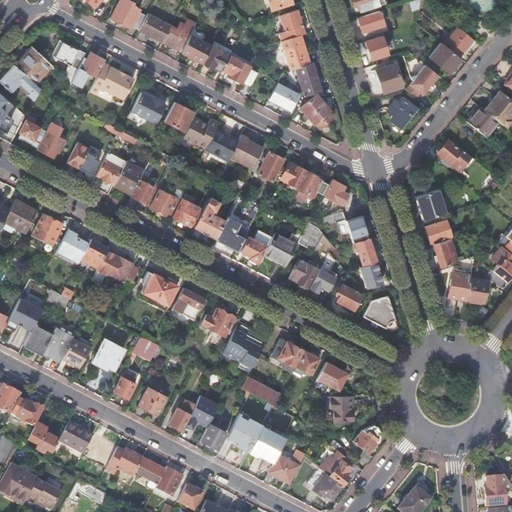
[(130,25),(138,30),(145,15),(138,11),(139,9),(131,4),(132,2),(127,0),(118,0),(110,18),(104,22),(129,28),(130,25)]
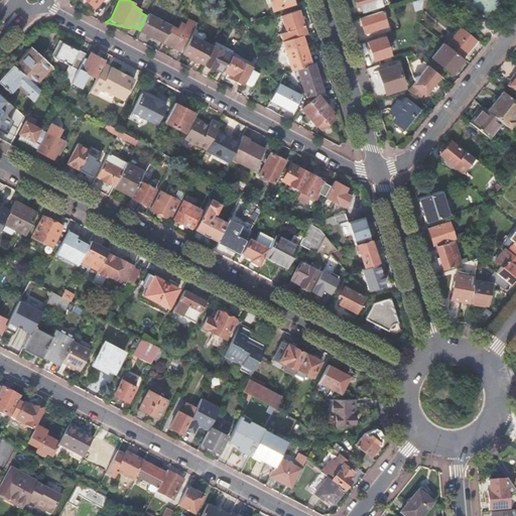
[(269,0),(273,10),(294,3),(292,0),(269,0)]
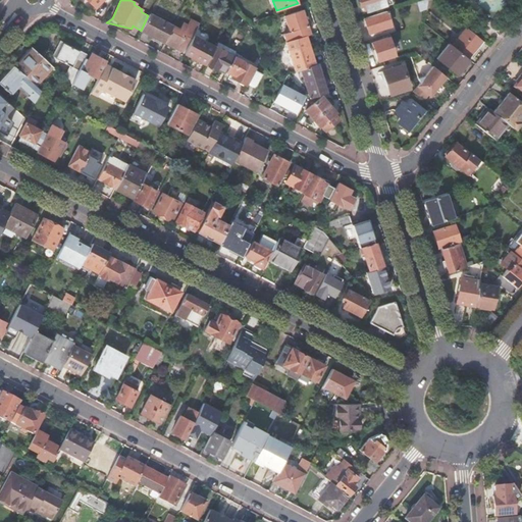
[(357,0),(360,6),(364,5),(366,11),(379,7),(376,0),(357,0)]
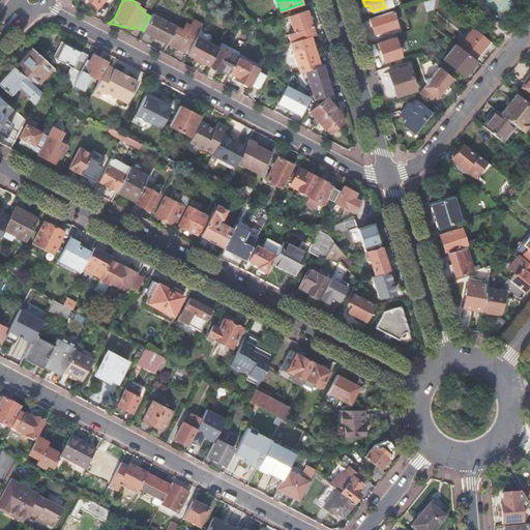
[(306,9),(284,18),(285,20),(289,19),(294,32),(288,34),(290,42),(310,36),(315,34),(306,9)]
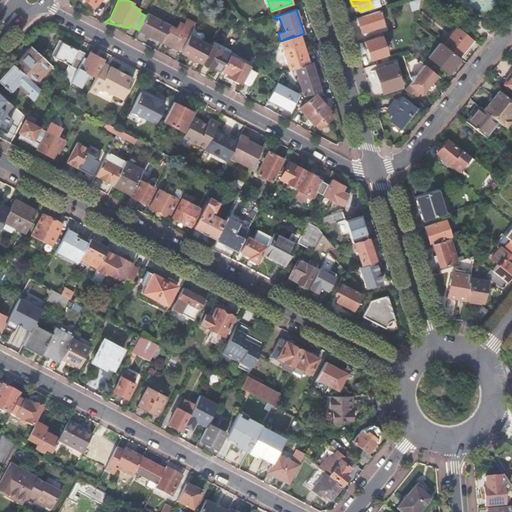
[(378,11),(357,18),(362,32),(383,25),(378,11)]
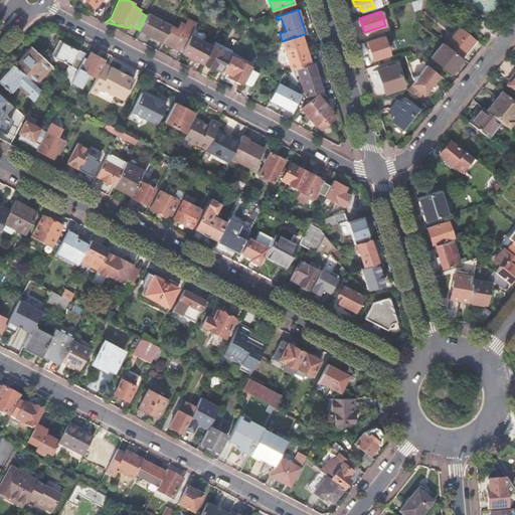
[(146,15),(139,30),(158,48),(162,42),(170,26),(147,13),(146,15)]
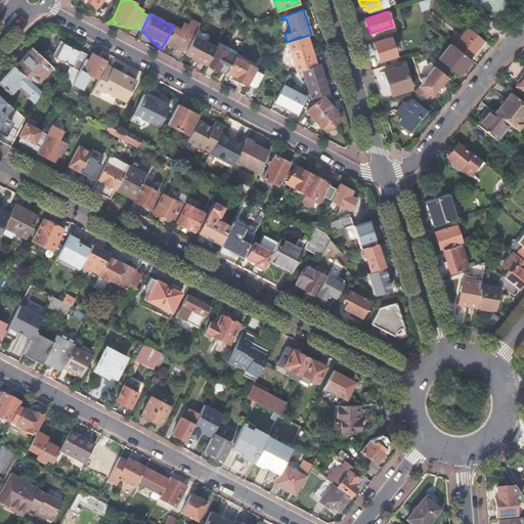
[(173,27),(165,43),(179,59),(184,53),(184,52),(192,37),(193,36),(200,25),(191,20),(188,26),(184,24),(180,31),(173,27)]
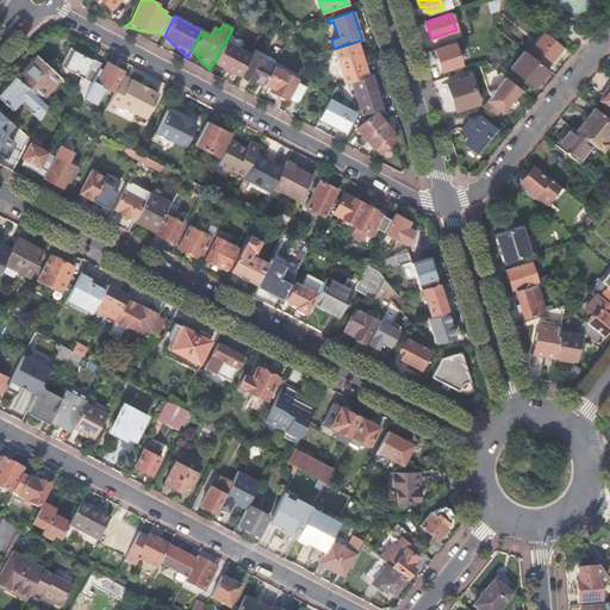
[(298,30),(291,32),(305,49),(312,47),(298,30)]
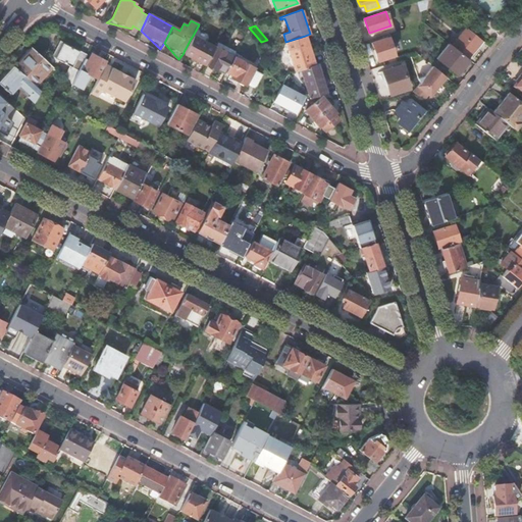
[(472,57),(484,42),(467,28),(453,46),(467,58),(470,55),(472,57)]
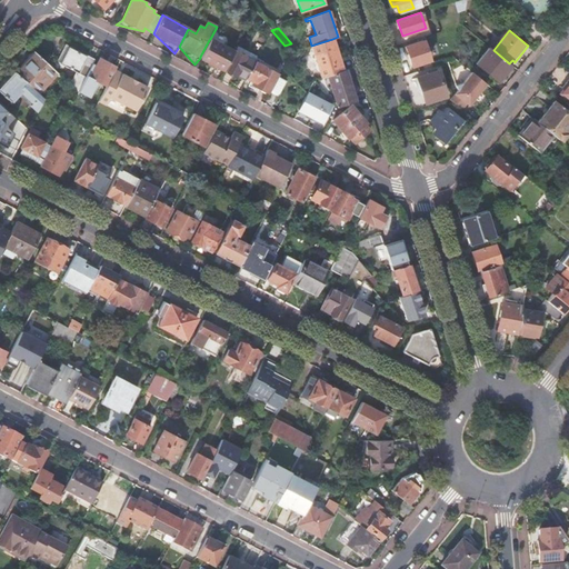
[(78,72),(71,86),(77,92),(78,91),(93,61),(95,59),(73,36),(70,46),(60,62),(65,65),(78,72)]
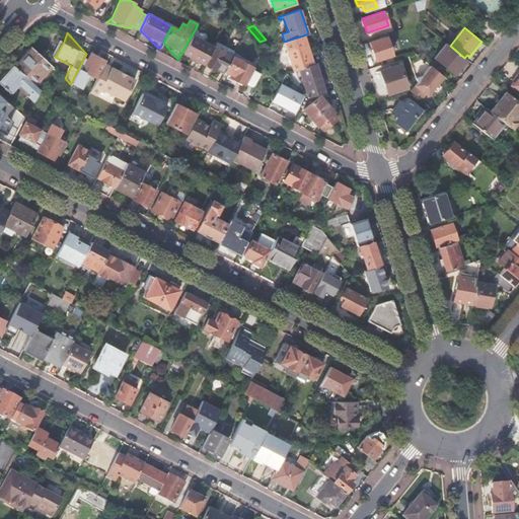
[(191,36),(182,52),(190,56),(204,64),(213,47),(199,39),(192,35),(191,36)]
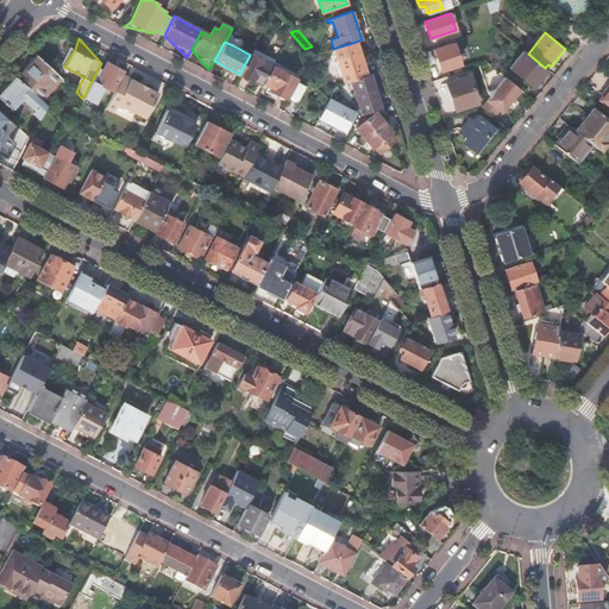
[(356,42),(333,49),(345,83),(351,81),(368,76),(356,42)]
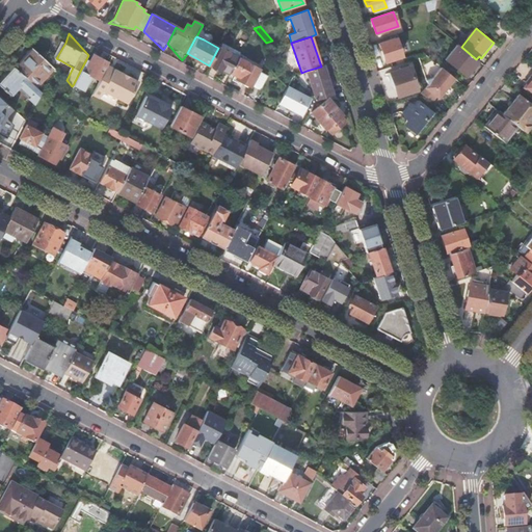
[(386,61),(397,58),(396,55),(403,53),(398,37),(379,44),(386,61)]
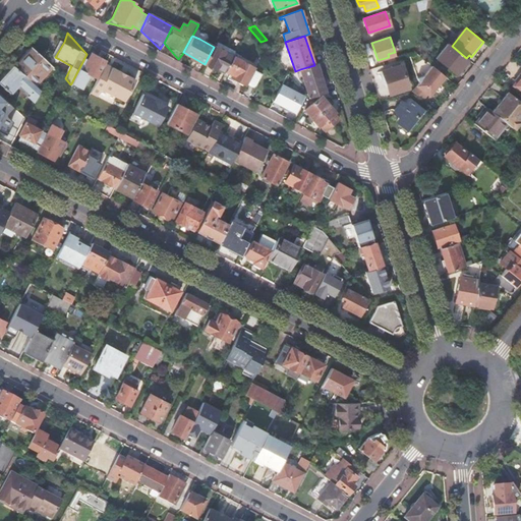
[(60,40),(48,63),(55,67),(59,59),(55,57),(64,42),(60,40)]
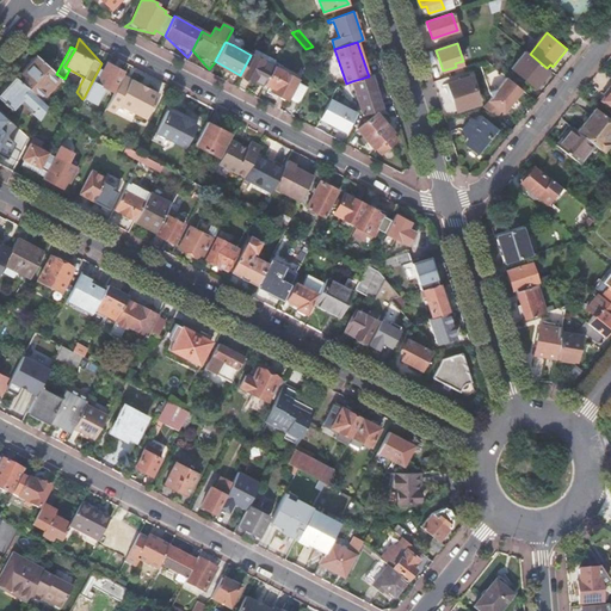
[(253,54),(241,75),(252,81),(254,79),(264,85),(265,84),(273,66),(253,54)]
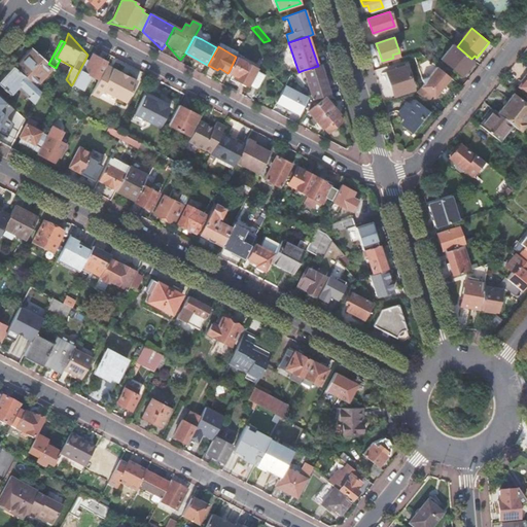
[(86,57),(72,84),(82,90),(91,74),(97,77),(95,47),(92,55),(90,59),(86,57)]
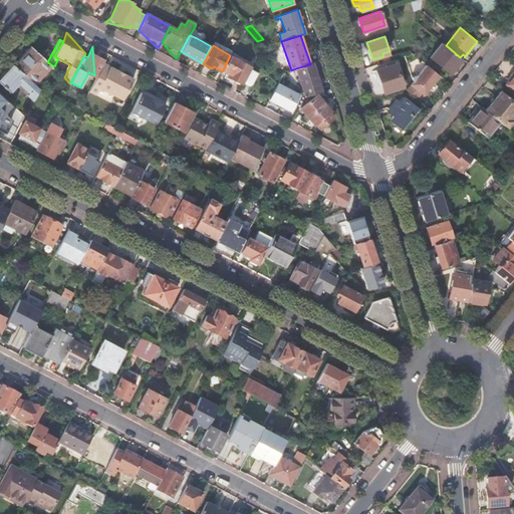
[(446,46),(435,60),(448,71),(453,66),(455,68),(462,59),(446,46)]
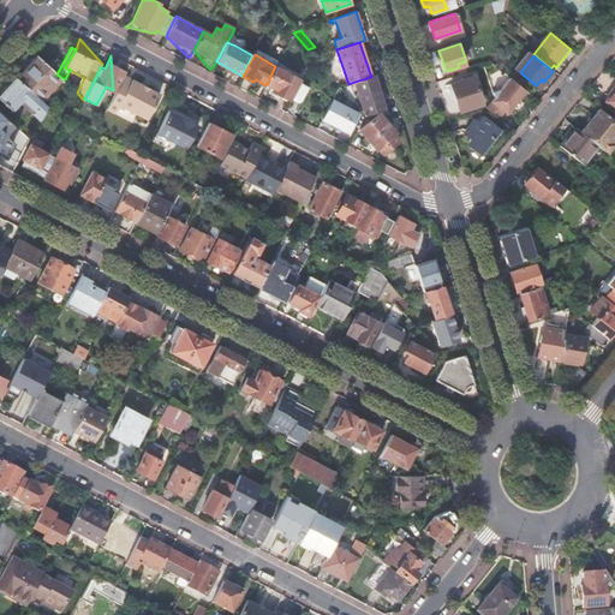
[(28,88),(41,100),(61,78),(57,75),(37,57),(17,78),(28,88)]
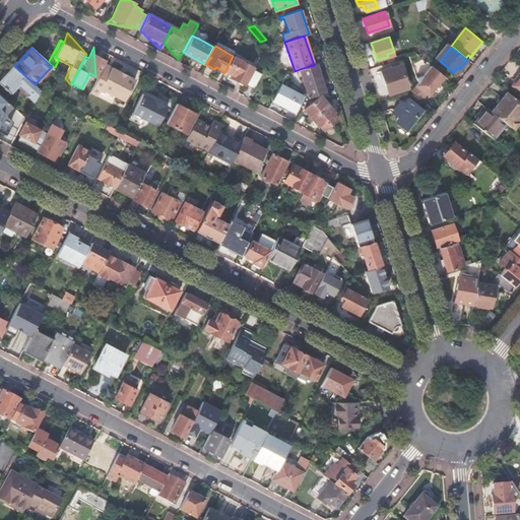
[(241,56),(235,53),(233,56),(225,71),(232,74),(231,76),(239,80),(239,82),(242,84),(244,83),(245,84),(246,82),(247,83),(254,70),(253,69),(254,67),(242,61),(243,58),(241,57),(241,56)]
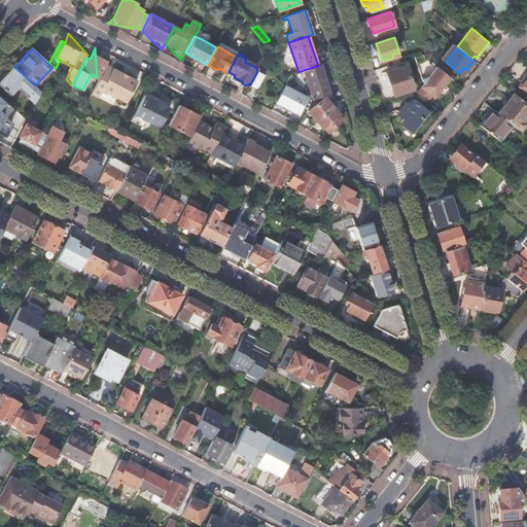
[(259,65),(244,57),(244,58),(246,59),(245,62),(257,68),(259,65)]
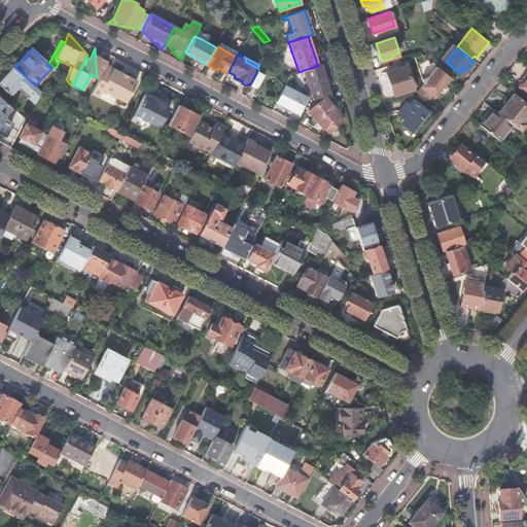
[(115,58),(112,67),(109,74),(103,70),(91,93),(98,97),(102,90),(126,102),(137,80),(115,58)]
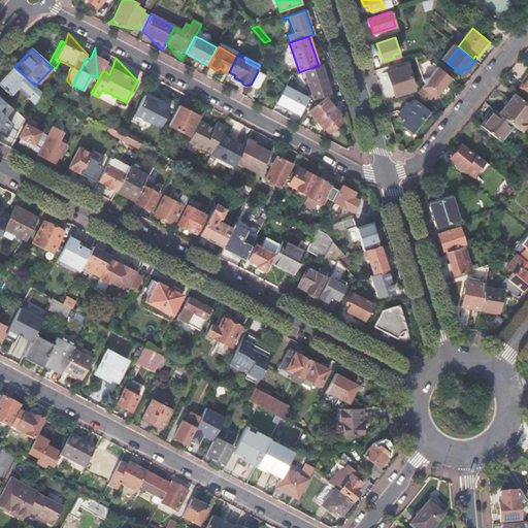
[(450,75),(435,64),(429,72),(442,84),(450,75)]
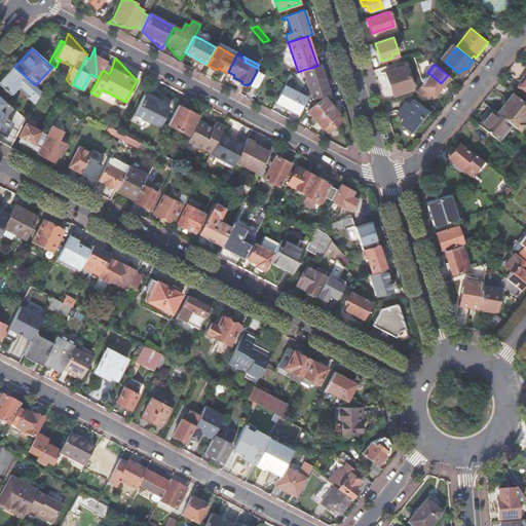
[(317,66),(303,70),(313,99),(315,98),(329,94),(320,65),(317,66)]
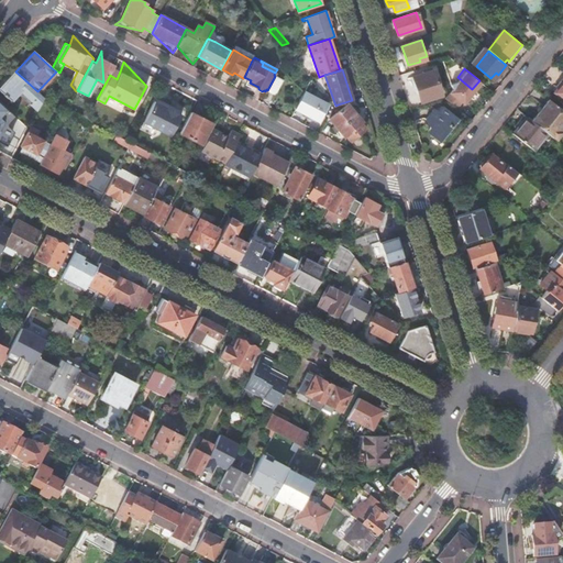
[(415,87),(415,88),(415,90),(415,91),(416,91),(416,92),(417,92),(418,94),(423,91),(426,100),(441,95),(433,70),(418,75),(420,83),(415,85),(415,86),(415,87)]
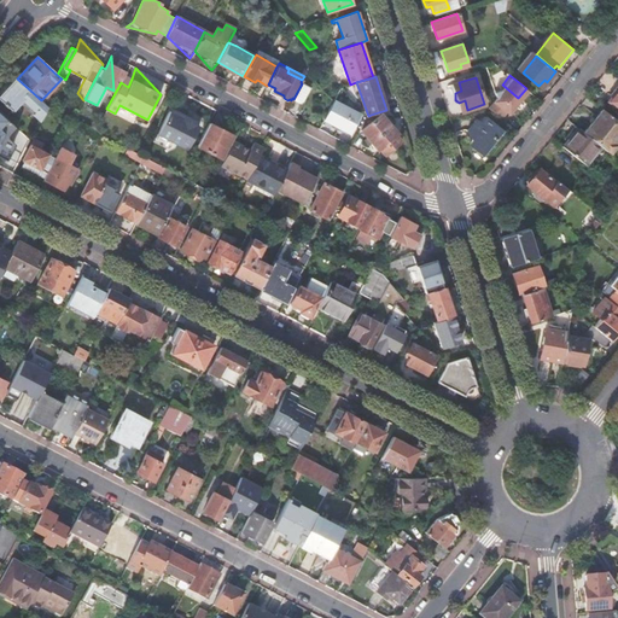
[(22,95),(28,88),(17,79),(0,94),(0,99),(4,104),(3,104),(6,108),(7,106),(11,110),(23,97),(22,95)]
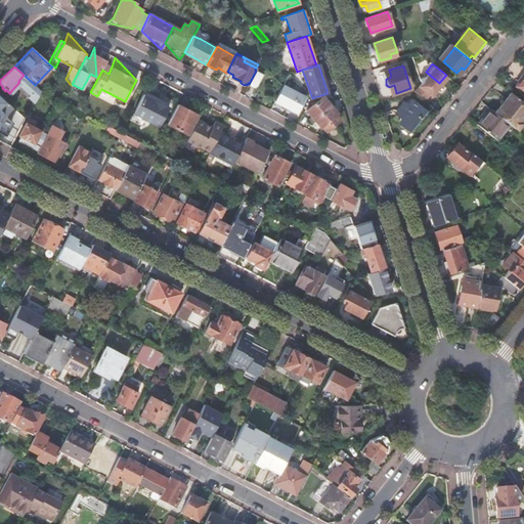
[(256,71),(249,84),(256,88),(263,74),(256,71)]
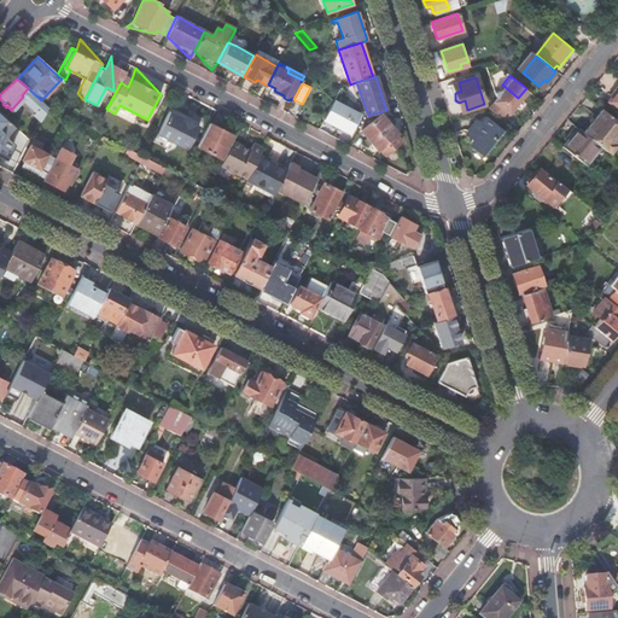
[(617,106),(617,83),(607,98),(617,106)]
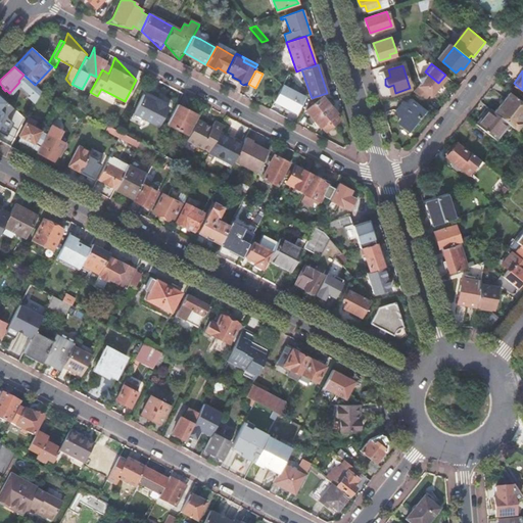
[(282,86),(282,87),(275,100),(296,111),(303,97),(282,86)]
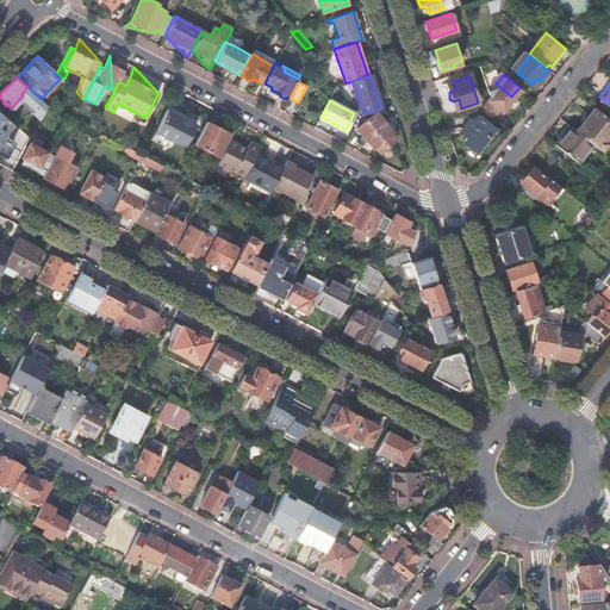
[(609,119),(595,107),(577,130),(593,144),(603,151),(609,143),(607,141),(609,136),(609,119)]
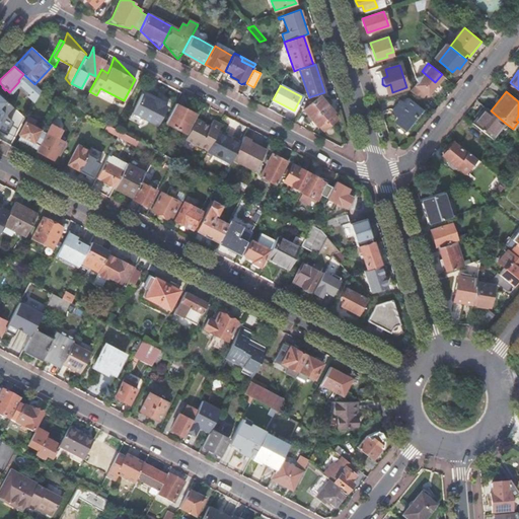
[(142,92),(132,112),(157,125),(166,106),(167,105),(165,104),(167,101),(153,94),(151,97),(142,92)]
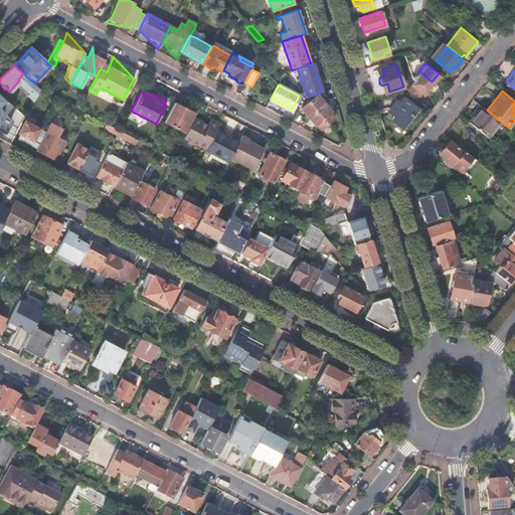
[(307,97),(305,97),(327,123),(334,117),(330,113),(331,111),(317,95),(312,99),(309,96),(307,97)]
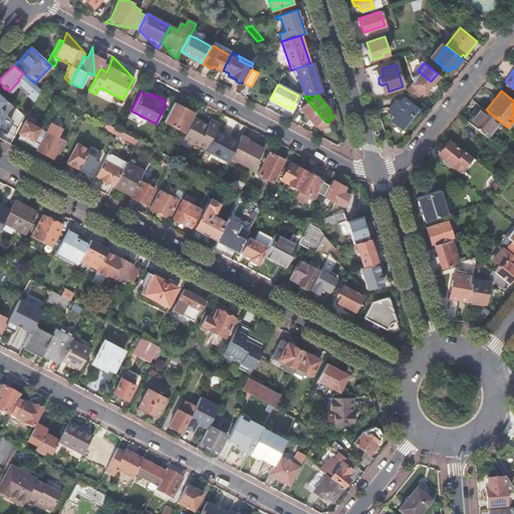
[(326,122),(304,96),(302,101),(305,104),(300,108),(314,124),(316,123),(319,129),(326,122)]
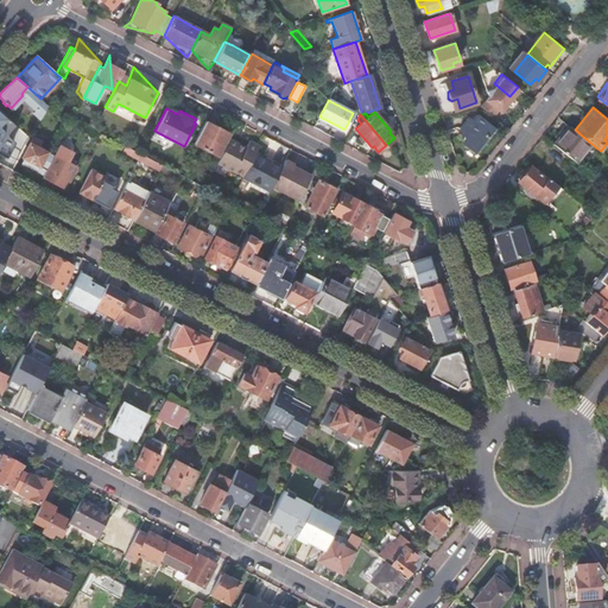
[(468,118),(460,130),(469,138),(464,145),(475,153),(495,128),(477,114),(472,121),(468,118)]
